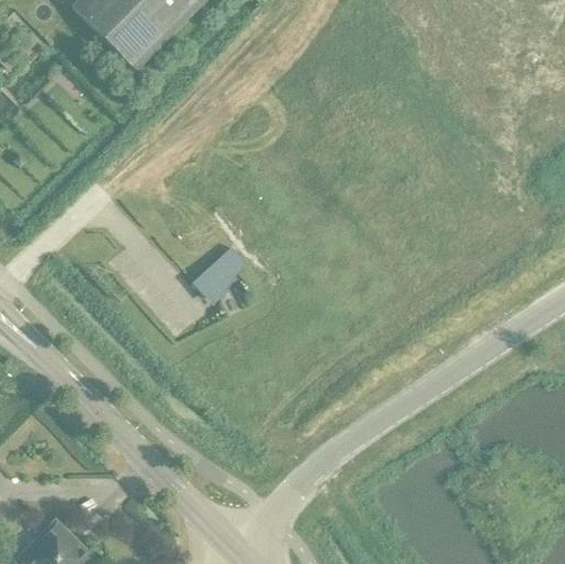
[(0,0),(0,21),(11,32),(0,42),(0,49),(12,61),(41,32),(8,0),(0,0)]
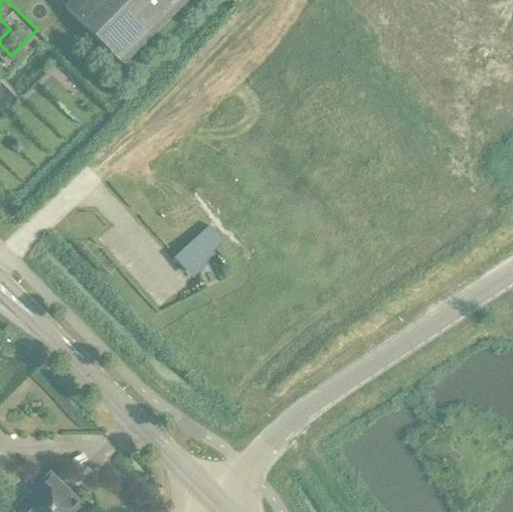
[(68,0),(64,4),(124,63),(187,0),(68,0)]
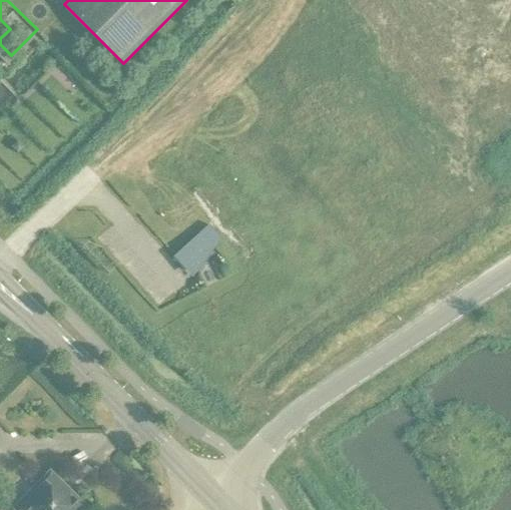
[(13,145),(19,151),(24,145),(18,139),(13,145)]
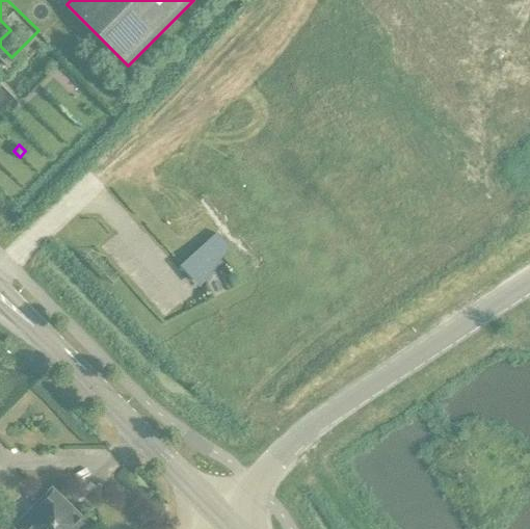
[(217,233),(180,267),(192,281),(230,246),(217,233)]
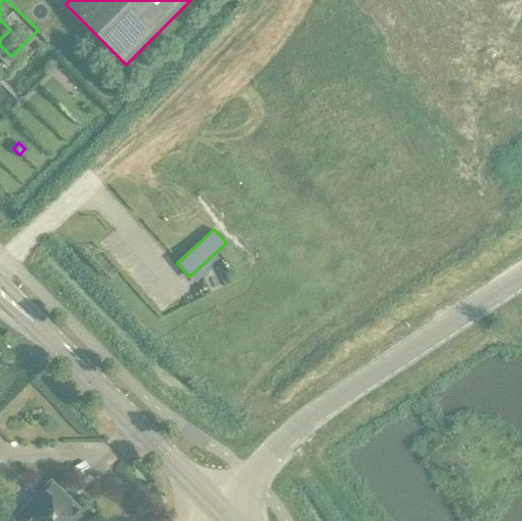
[(52,482),(17,518),(20,520),(86,520),(90,517),(80,507),(79,509),(52,482)]
